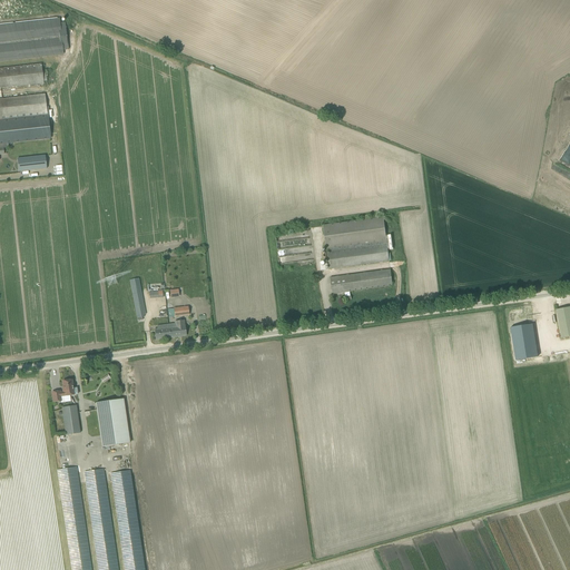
[(61,50),(68,50),(66,23),(58,23),(58,18),(0,25),(0,61),(62,55),(61,50)]
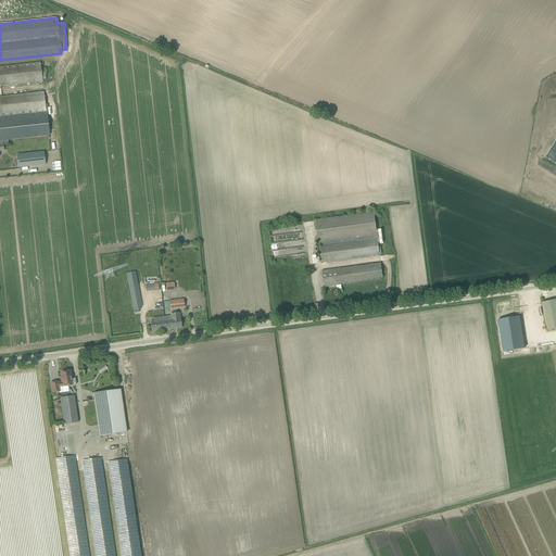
[(0,86),(42,81),(42,79),(40,63),(0,66),(0,86)]
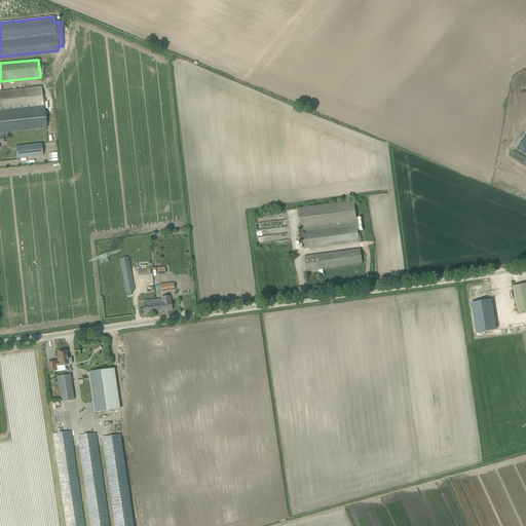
[(41,87),(0,91),(0,109),(43,105),(43,100),(41,87)]
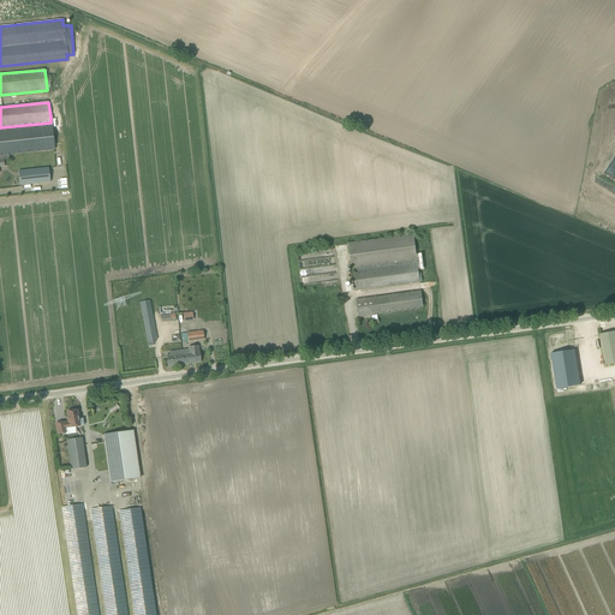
[(52,127),(57,126),(55,119),(53,119),(53,115),(51,117),(51,123),(0,127),(0,155),(54,150),(52,127)]
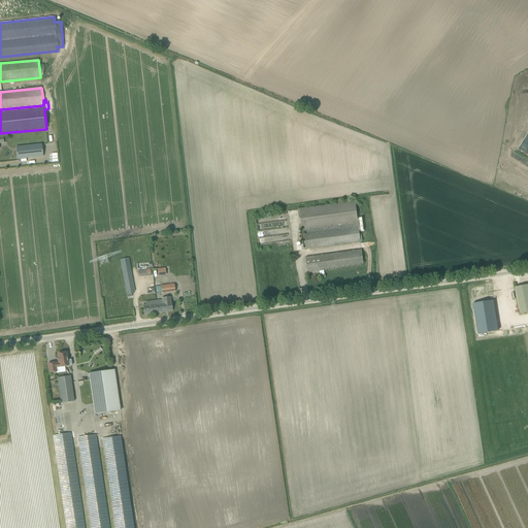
[(41,144),(21,146),(17,146),(18,159),(23,159),(43,157),(41,144)]
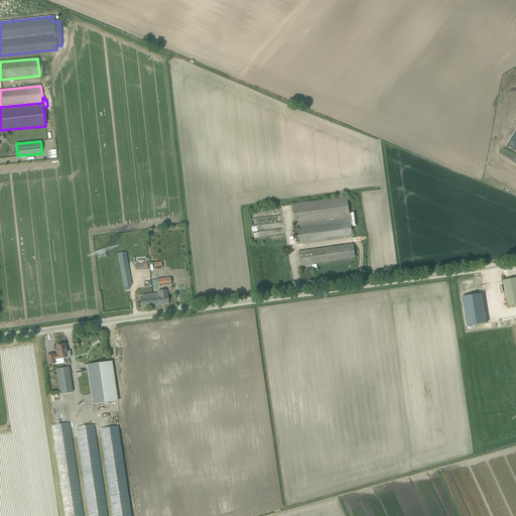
[(292,204),(293,213),(295,226),(350,219),(347,197),(292,204)]
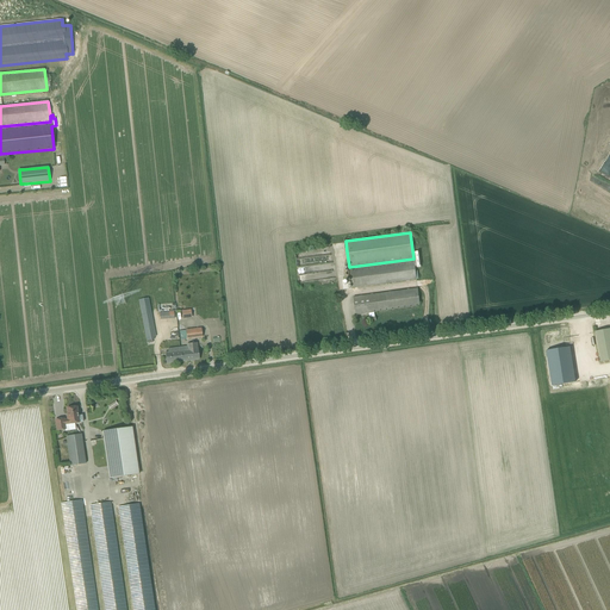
[(352,269),(349,269),(352,288),(417,280),(414,261),(352,271),(352,269)]
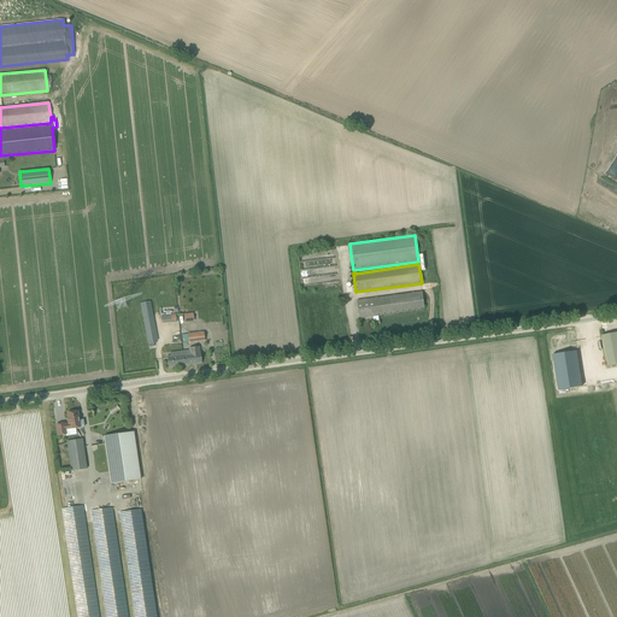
[(425,310),(424,303),(422,292),(357,300),(359,311),(359,318),(425,310)]
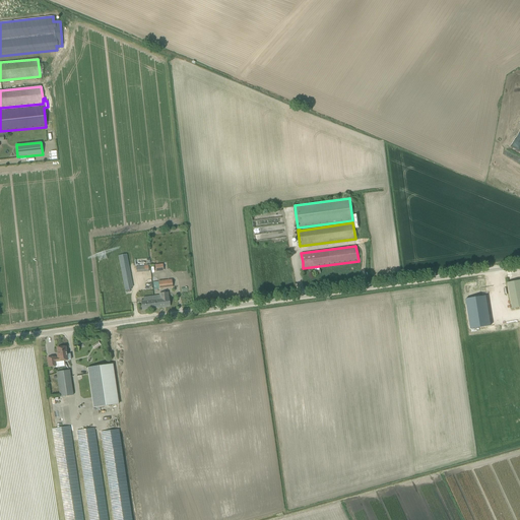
[(127,254),(119,256),(125,290),(131,289),(131,287),(133,287),(127,254)]
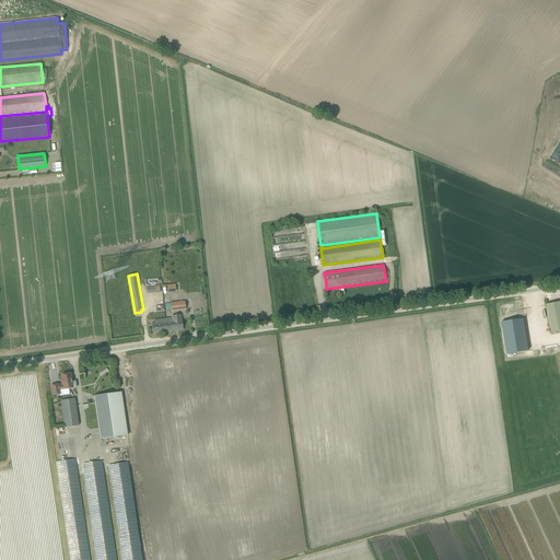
[(185,302),(172,303),(172,311),(186,310),(185,302)]
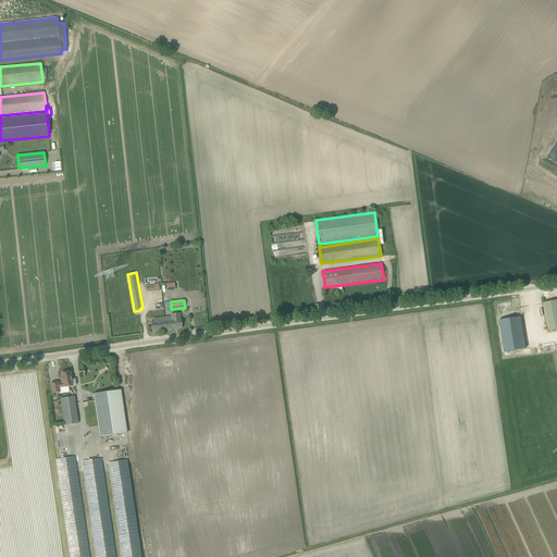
[(556,329),(556,300),(543,304),(544,309),(548,331),(556,329)]
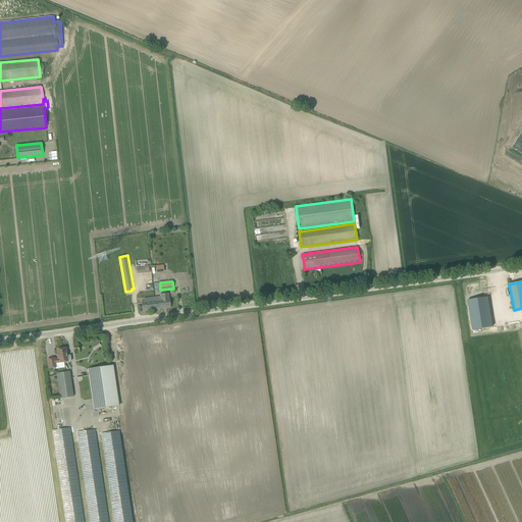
[(142,302),(142,304),(143,311),(170,308),(168,294),(160,295),(160,297),(144,299),(145,302),(142,302)]
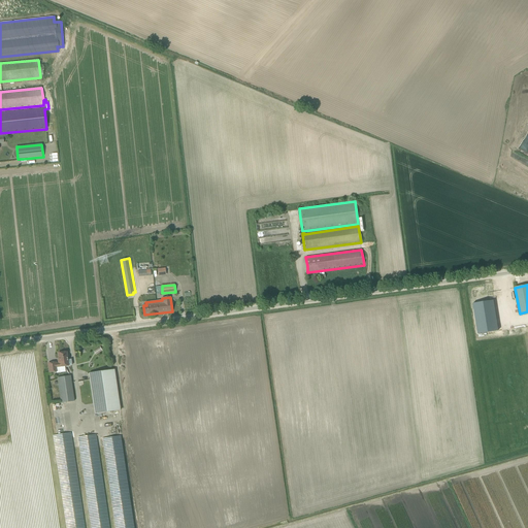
[(473,303),(477,334),(498,331),(494,300),(473,303)]
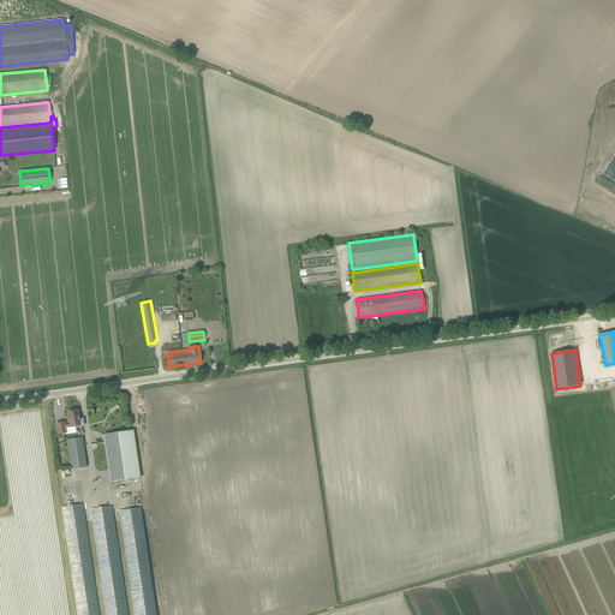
[(69,428),(79,427),(84,425),(83,418),(78,419),(77,410),(67,412),(69,421),(67,421),(69,424),(65,424),(64,423),(55,424),(58,434),(66,433),(65,428),(69,428)]
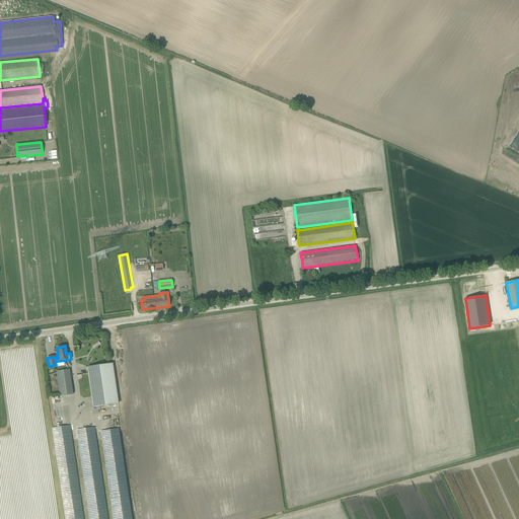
[(93,408),(119,403),(113,363),(87,367),(93,408)]
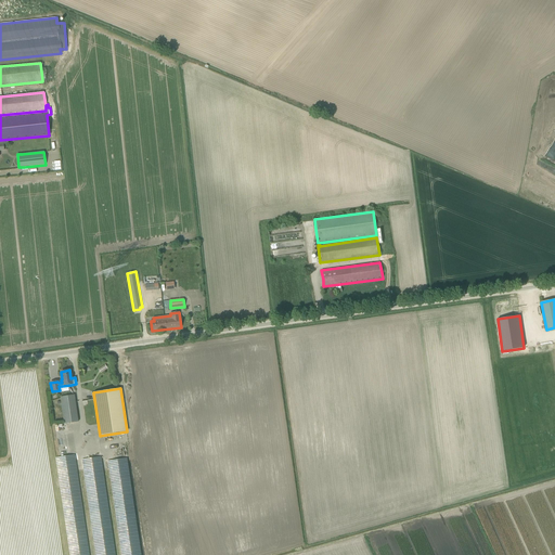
[(78,422),(74,395),(60,397),(64,424),(78,422)]
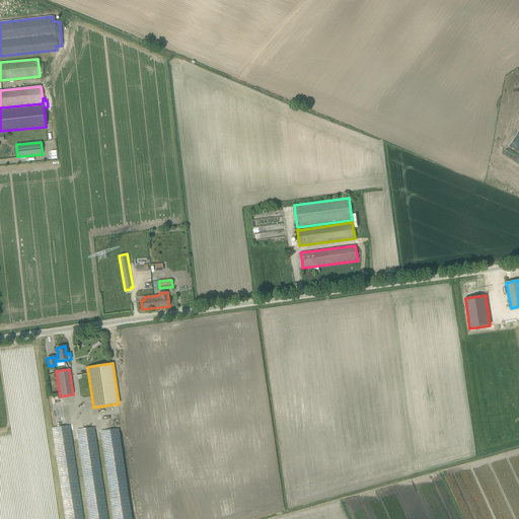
[(64,518),(83,518),(70,426),(52,429),(64,518)]
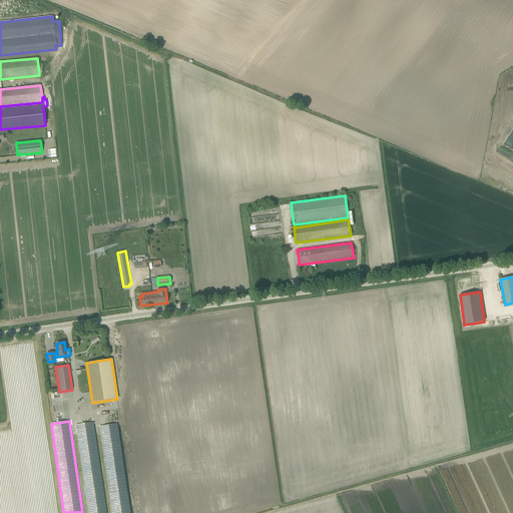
[(75,425),(87,512),(106,512),(93,423),(75,425)]
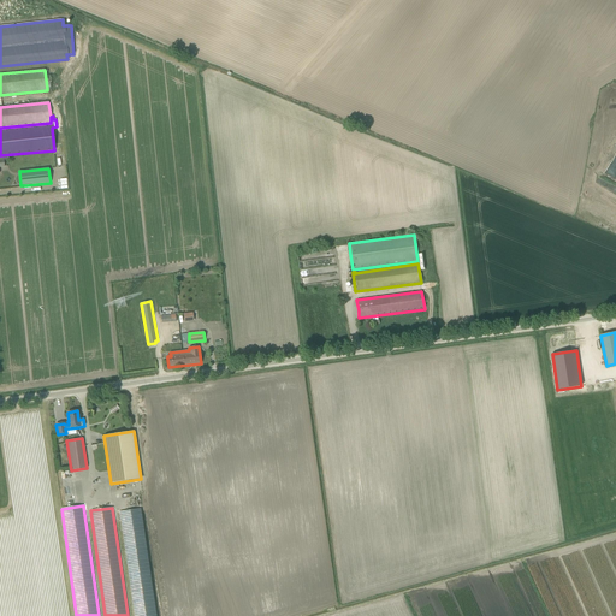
[(128,572),(134,615),(157,615),(141,509),(119,513),(128,569),(125,569),(126,573),(128,572)]
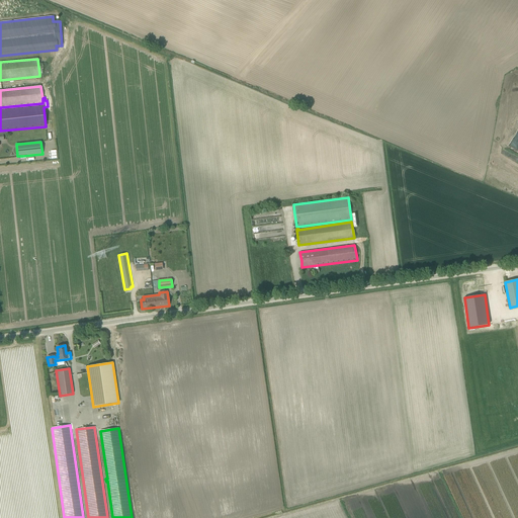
All buildings are outlined.
